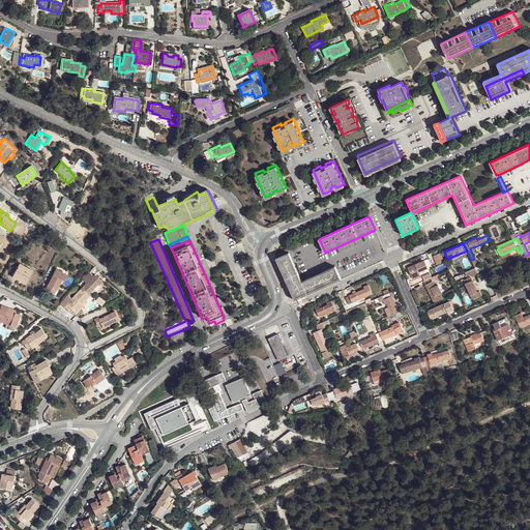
[(276,259),(295,300),(342,280),(335,267),(302,282),(289,253),(276,259)]
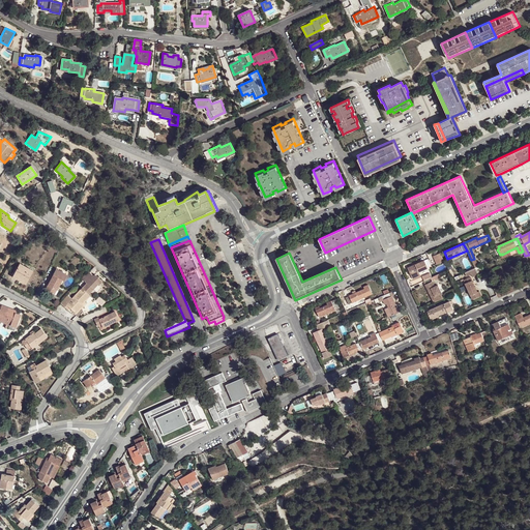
[(440,253),(433,256),(437,264),(444,262),(440,253)]
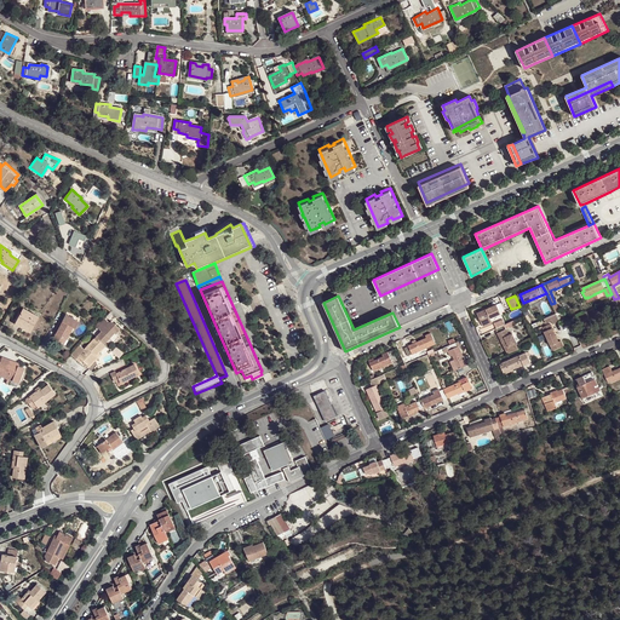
[(500,304),(478,313),(480,315),(477,316),(481,323),(483,322),(489,320),(489,319),(504,313),(500,304)]
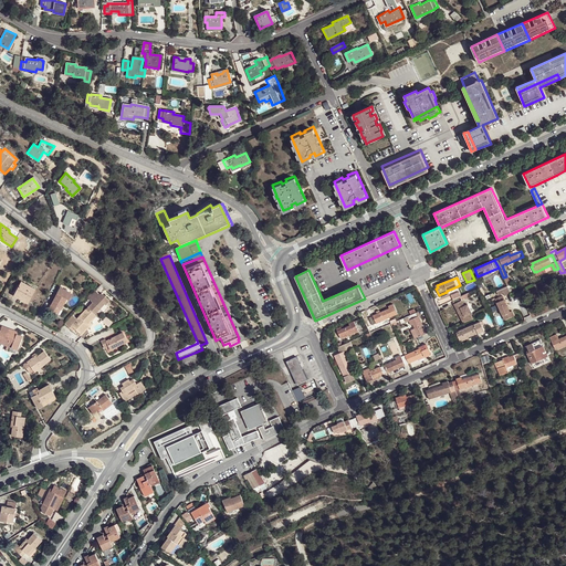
[(22,281),(16,293),(30,301),(37,289),(22,281)]
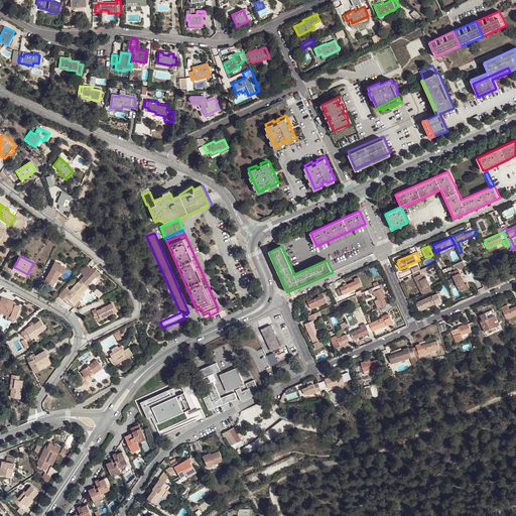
[(47,277),(45,281),(51,284),(53,280),(55,281),(61,271),(63,272),(67,267),(55,261),(52,266),(51,269),(49,268),(45,276),(47,277)]
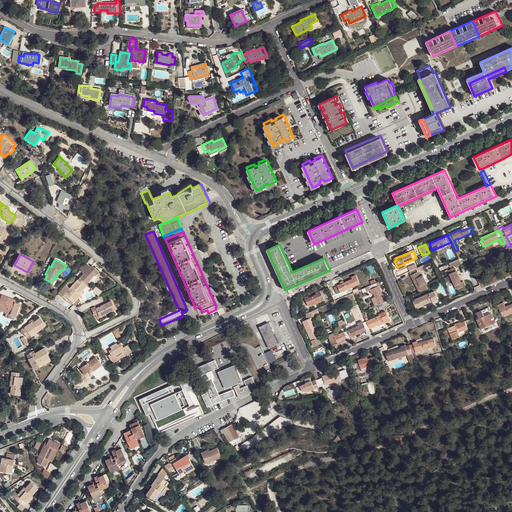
[(70,287),(66,283),(59,291),(63,295),(65,293),(72,300),(77,295),(79,297),(81,294),(80,293),(85,288),(84,287),(88,283),(97,275),(98,276),(101,272),(97,267),(95,269),(88,261),(81,268),(85,273),(81,277),(83,279),(81,281),(79,279),(70,287)]
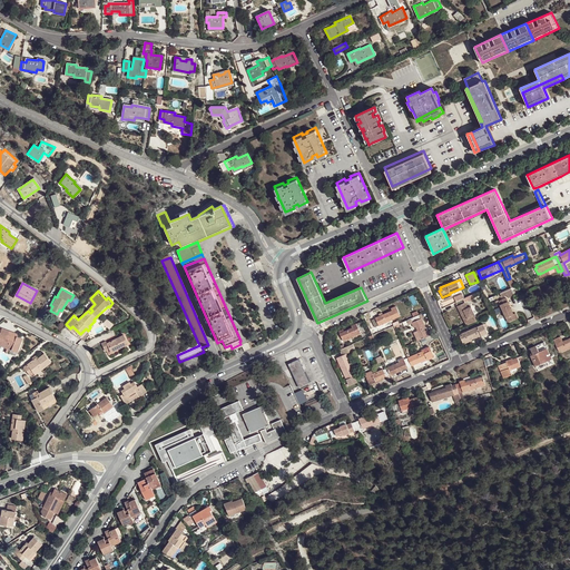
[(471,295),(455,303),(461,315),(468,327),(478,323),(471,308),(468,311),(464,303),(468,301),(468,302),(473,300),(471,295)]
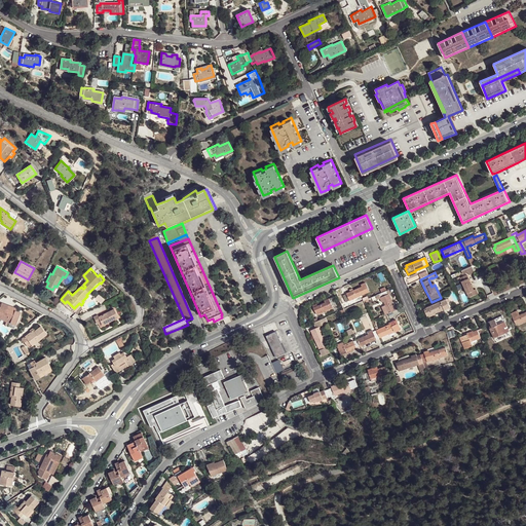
[(468,278),(461,282),(468,297),(473,296),(478,294),(476,289),(474,290),(468,278)]
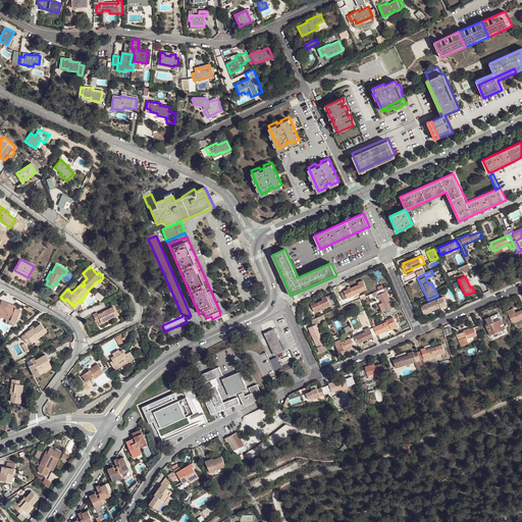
[(344,292),(341,294),(344,300),(366,289),(363,280),(358,282),(359,284),(344,292)]
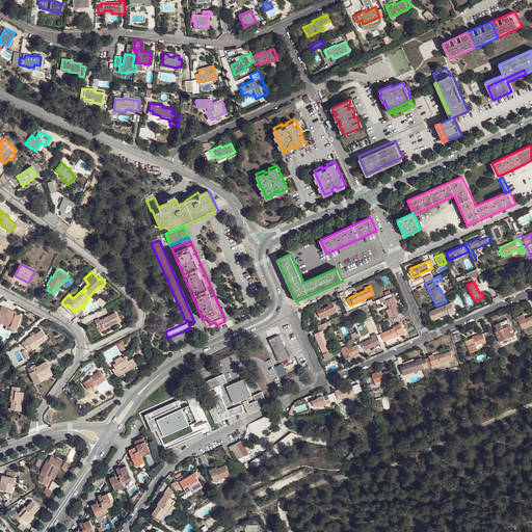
[(393,292),(379,298),(381,302),(384,302),(386,304),(388,304),(390,309),(387,310),(391,318),(401,314),(397,306),(393,297),(395,297),(393,292)]
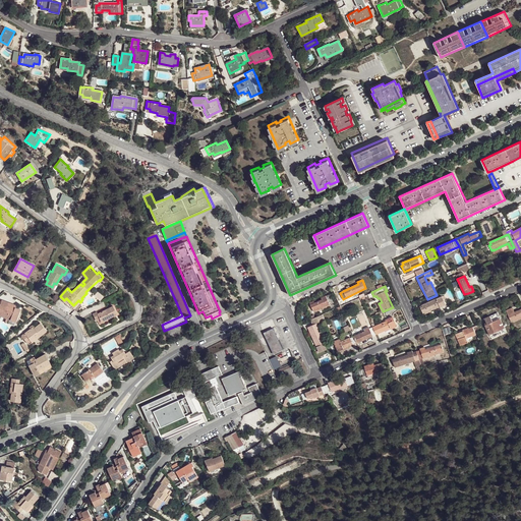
[(312,302),(310,304),(313,312),(334,303),(330,294),(322,298),(322,299),(315,303),(314,301),(312,302)]
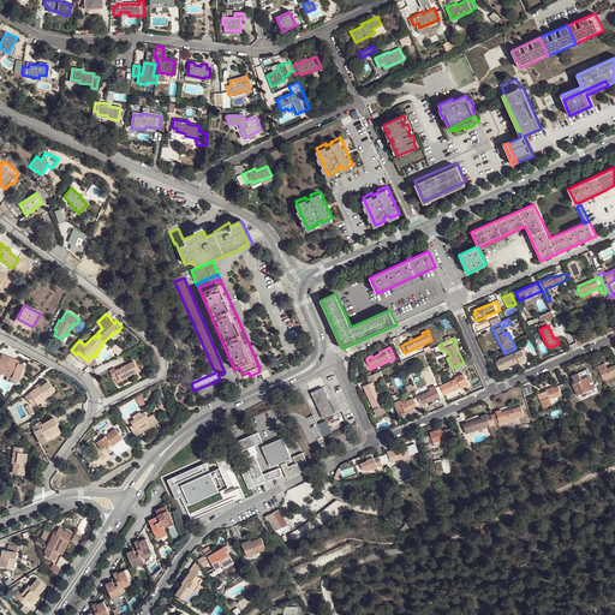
[(523,351),(496,362),(500,370),(502,369),(503,370),(509,368),(509,366),(519,362),(520,364),(526,360),(523,351)]
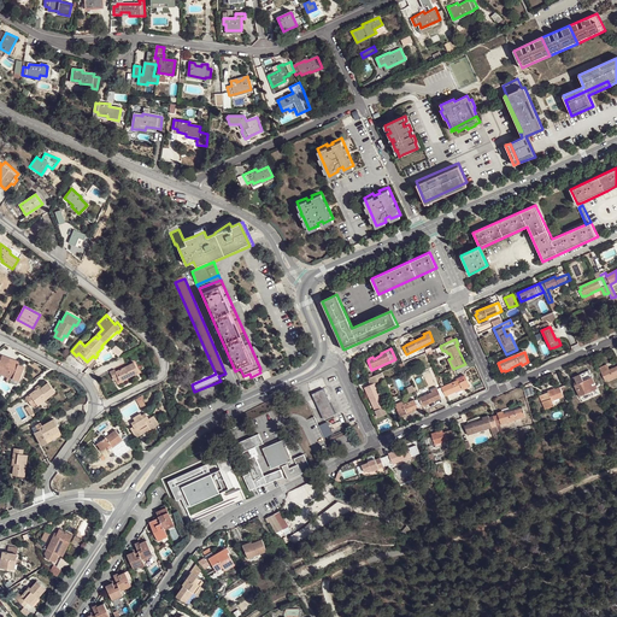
[(17,362),(17,359),(4,354),(0,363),(0,372),(19,381),(25,365),(22,364),(19,363),(17,362)]
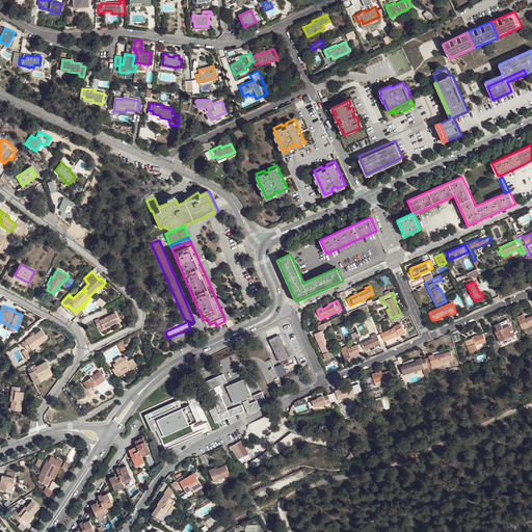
[(101,318),(96,320),(100,326),(101,326),(103,331),(114,325),(113,323),(121,320),(115,312),(102,319),(101,318)]
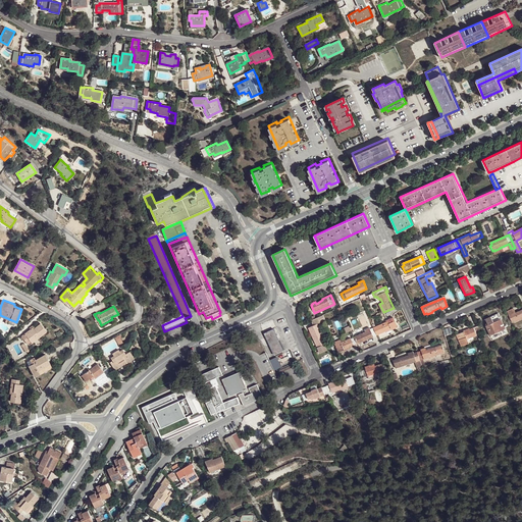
[(521,310),(515,314),(513,309),(510,310),(507,312),(512,323),(521,318),(521,310)]
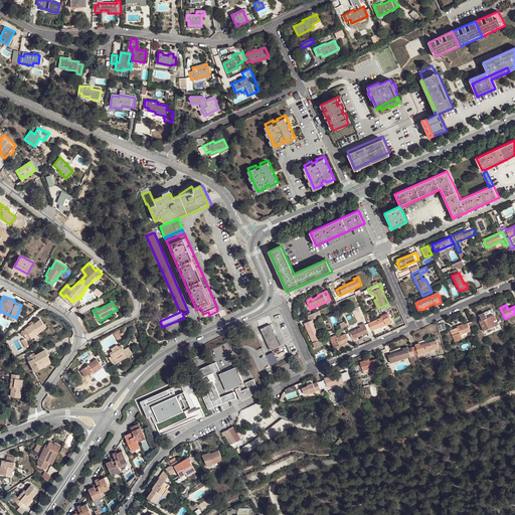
[(307,316),(309,321),(321,317),(319,311),(307,316)]
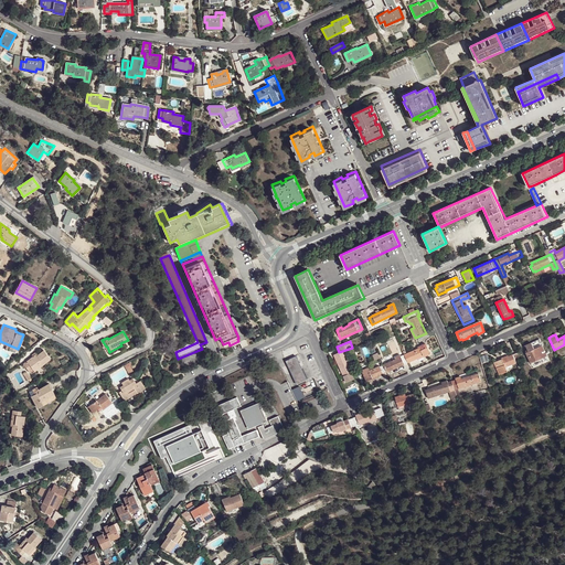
[(406,354),(405,355),(408,363),(417,359),(418,360),(425,356),(424,355),(429,353),(425,344),(419,347),(420,348),(406,354)]
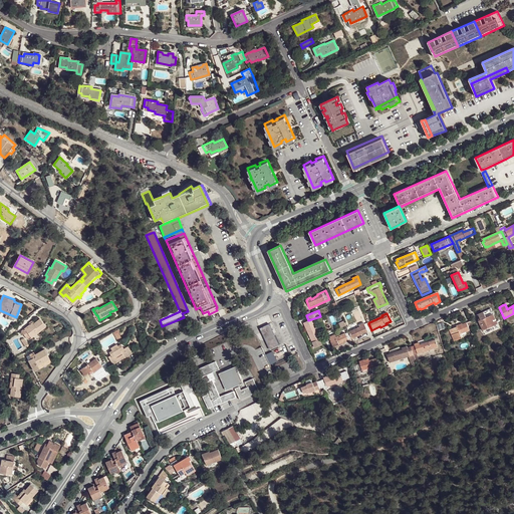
[(479,321),(483,331),(489,328),(497,325),(493,315),(486,318),(483,313),(480,314),(477,315),(479,320),(479,321)]
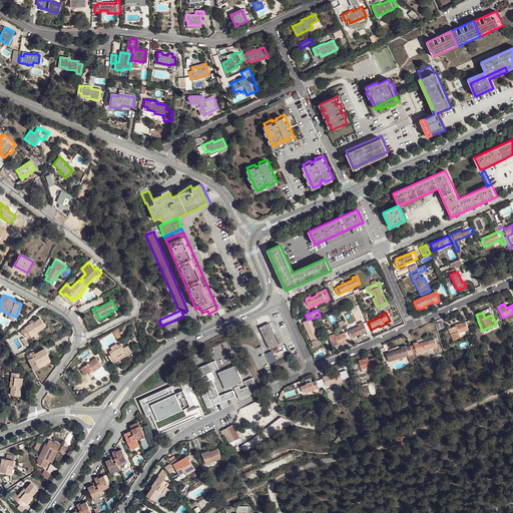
[(265,315),(255,319),(260,329),(269,325),(265,315)]
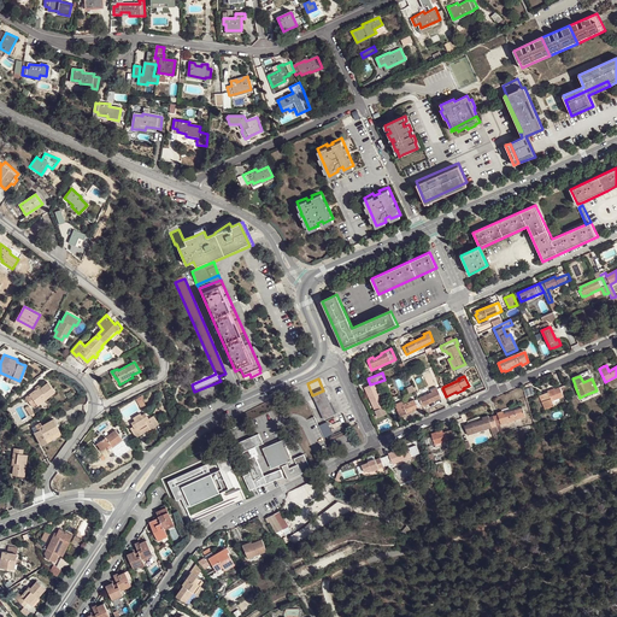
[(35,401),(36,404),(45,398),(46,399),(56,392),(52,387),(48,382),(41,388),(39,389),(37,388),(25,398),(31,405),(35,401)]
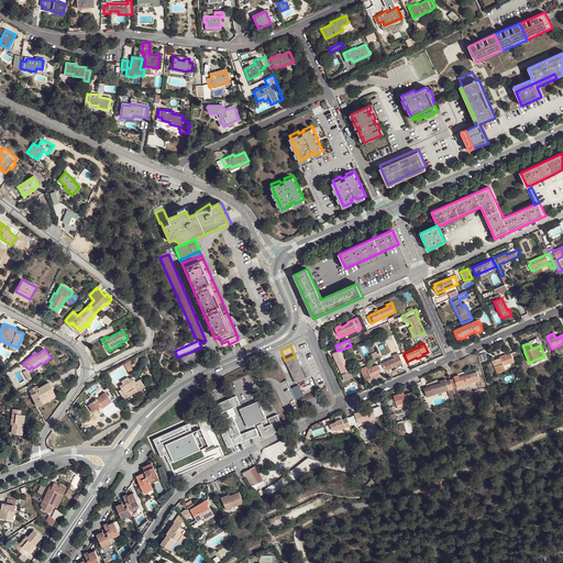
[(343,350),(333,354),(345,379),(349,377),(352,376),(351,373),(353,371),(352,370),(353,368),(351,363),(348,365),(343,355),(345,354),(343,350)]
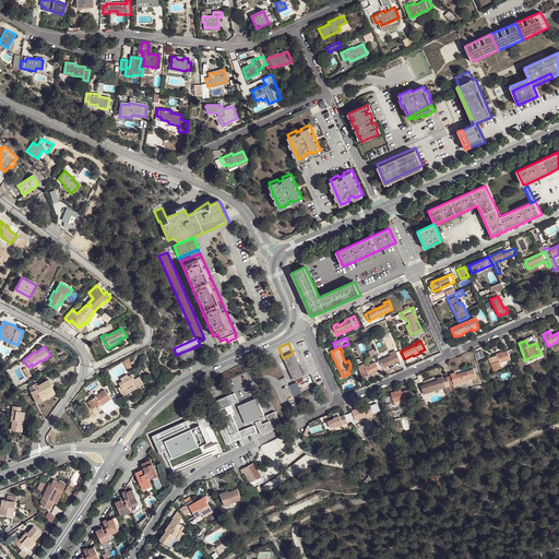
[(392,356),(380,361),(383,368),(393,364),(404,359),(401,352),(396,353),(396,352),(391,354),(392,356)]
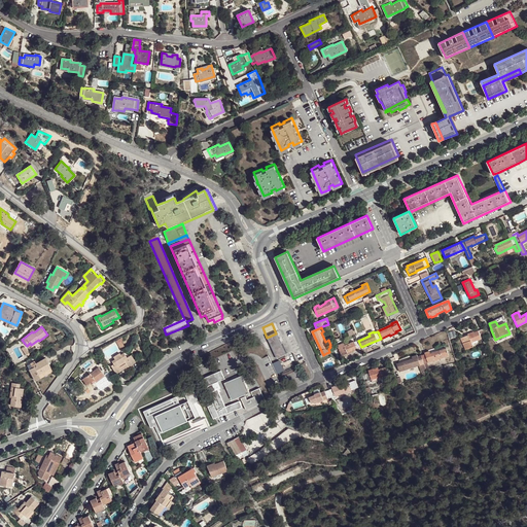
[(276,334),(267,338),(277,359),(285,355),(276,334)]
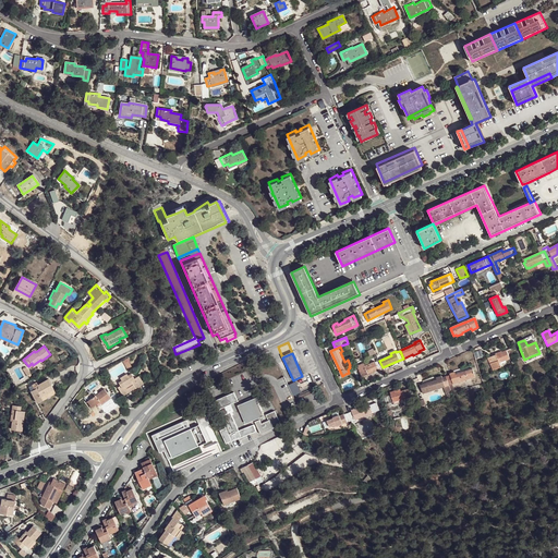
[(514,361),(511,353),(504,358),(502,356),(499,358),(497,359),(497,360),(492,362),(494,367),(499,366),(500,368),(514,361)]
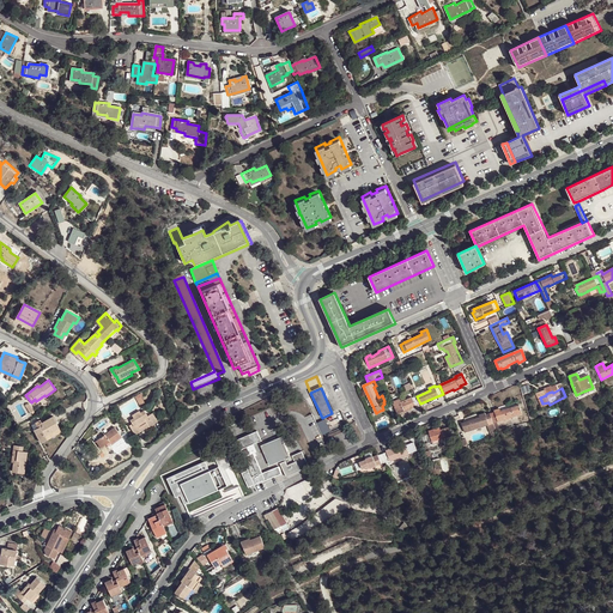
[(139,394),(134,396),(140,407),(145,405),(139,394)]
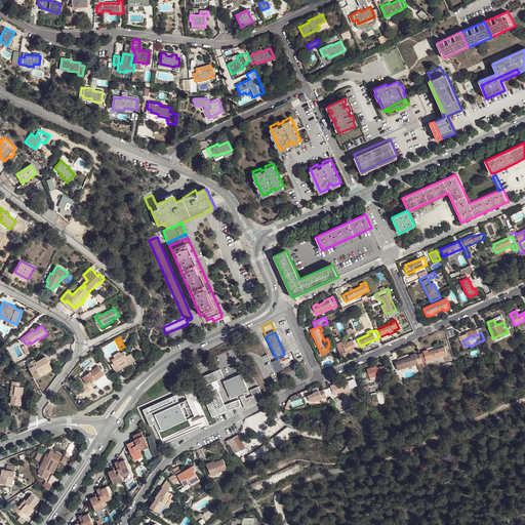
[(360,346),(357,339),(353,341),(344,346),(344,347),(338,350),(340,355),(346,352),(347,353),(350,352),(352,350),(356,348),(360,346)]
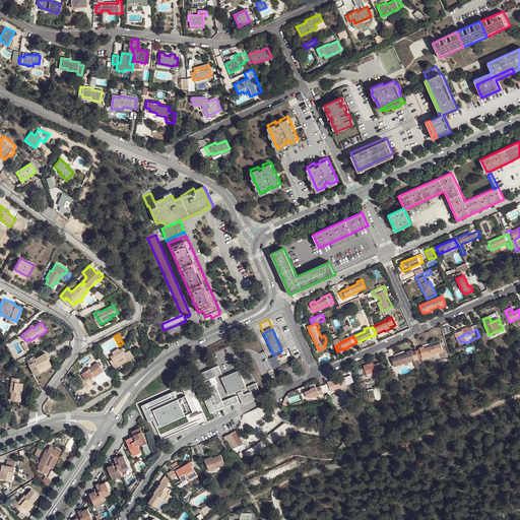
[(419,351),(415,352),(418,362),(444,353),(442,346),(426,350),(425,348),(423,349),(419,350),(419,351)]
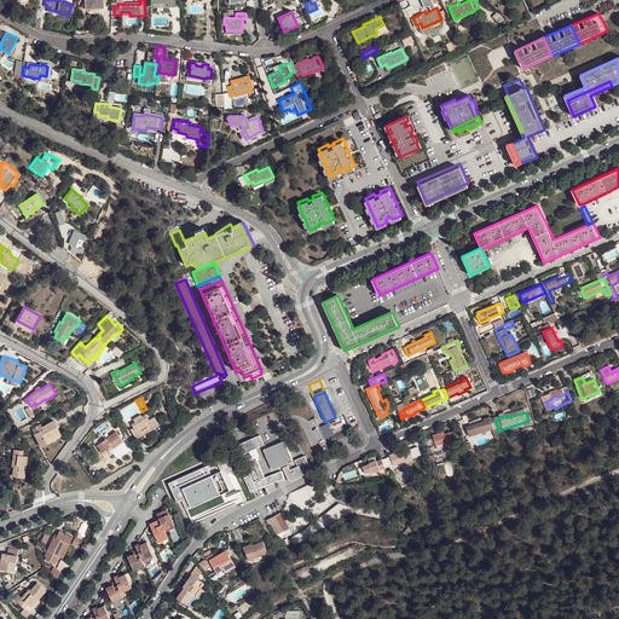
[(150,431),(151,433),(156,431),(161,428),(156,420),(151,422),(148,416),(144,418),(143,416),(136,421),(137,423),(133,426),(136,429),(132,432),(137,439),(150,431)]
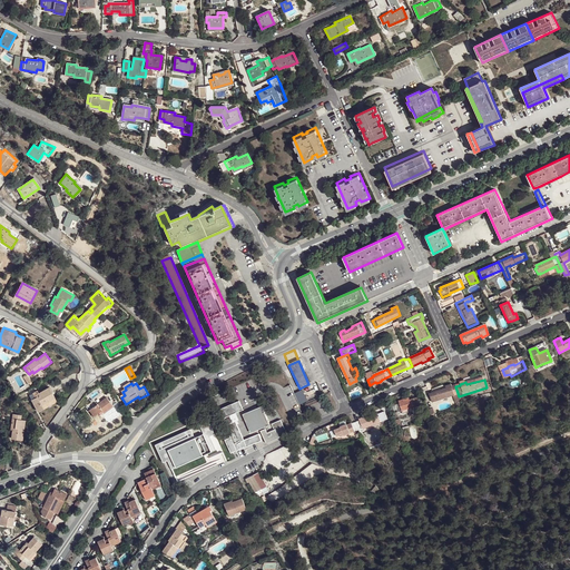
[(39,411),(46,408),(43,405),(56,397),(52,392),(50,386),(39,393),(40,395),(32,400),(39,411)]
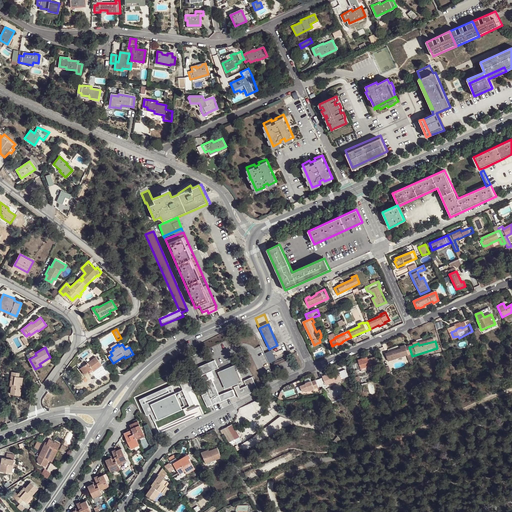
[(412,356),(409,347),(406,348),(406,347),(401,348),(402,350),(394,353),(386,355),(388,362),(407,357),(409,363),(413,362),(412,356)]
